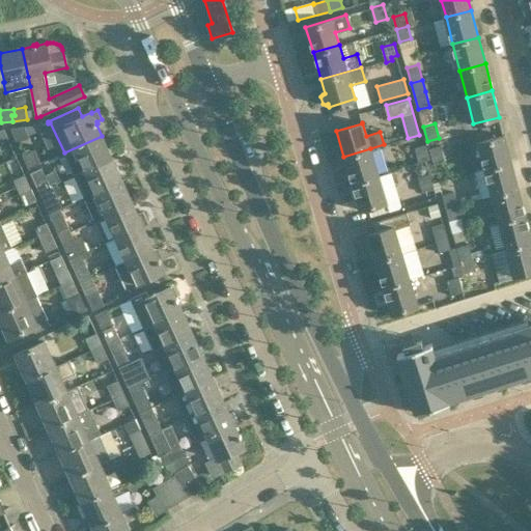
[(29,137),(24,127),(11,128),(18,142),(29,137)]
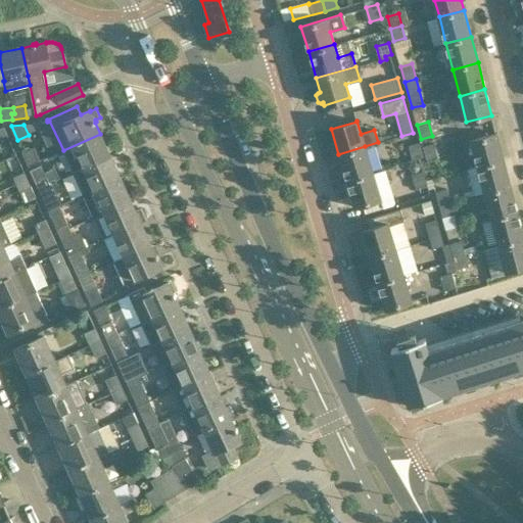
[(110,155),(100,134),(63,150),(74,172),(110,155)]
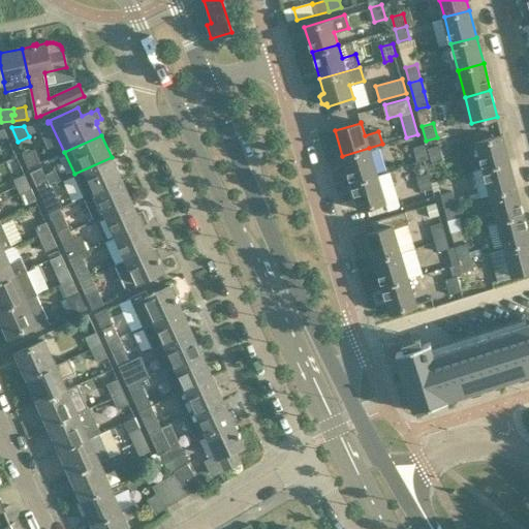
[(502,135),(476,142),(476,143),(483,168),(508,162),(502,135)]
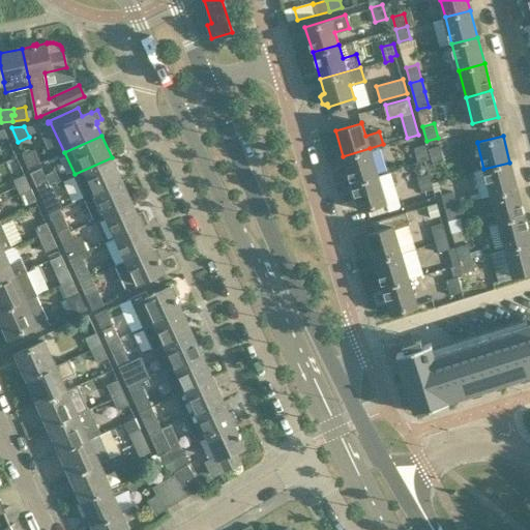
[(413,147),(417,162),(431,158),(425,143),(413,147)]
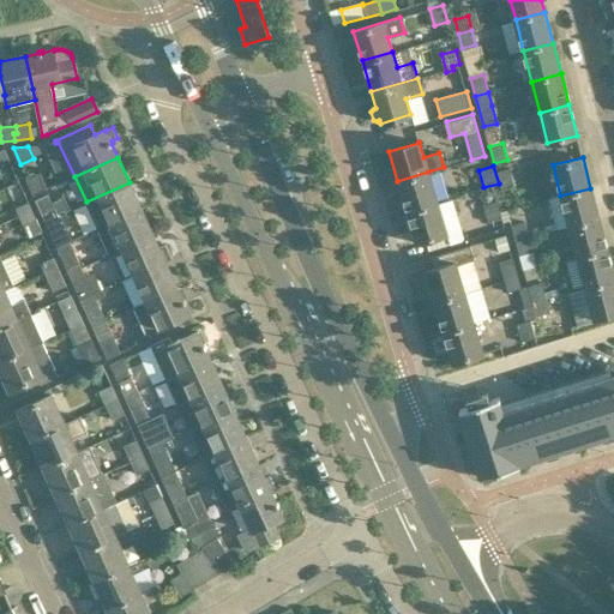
[(497,170),(501,187),(515,184),(510,167),(497,170)]
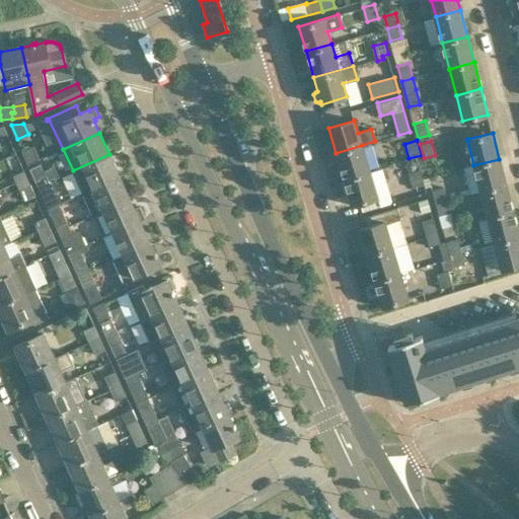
[(370,171),(362,145),(336,153),(344,179),(370,171)]
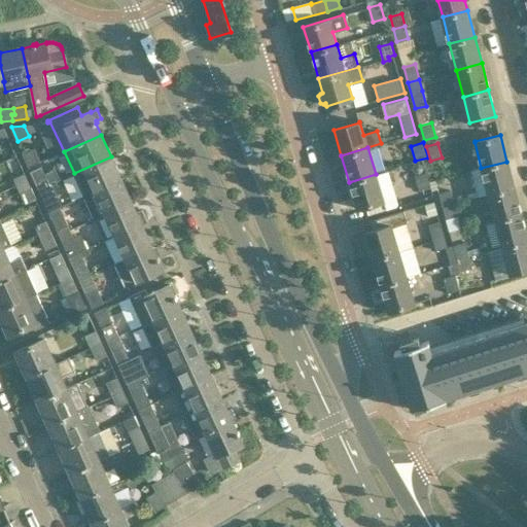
[(23,152),(29,167),(40,162),(34,148),(23,152)]
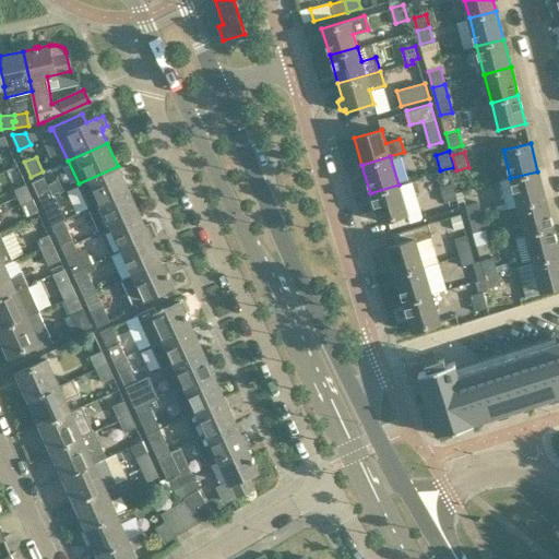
[(129,190),(118,166),(79,183),(90,209),(129,190)]
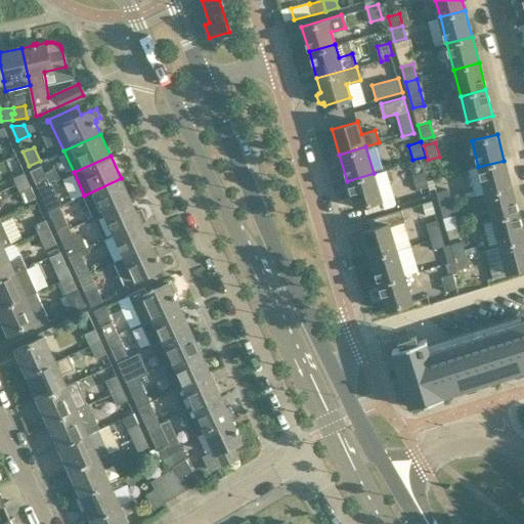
[(511,186),(504,161),(478,167),(485,193),(511,186)]
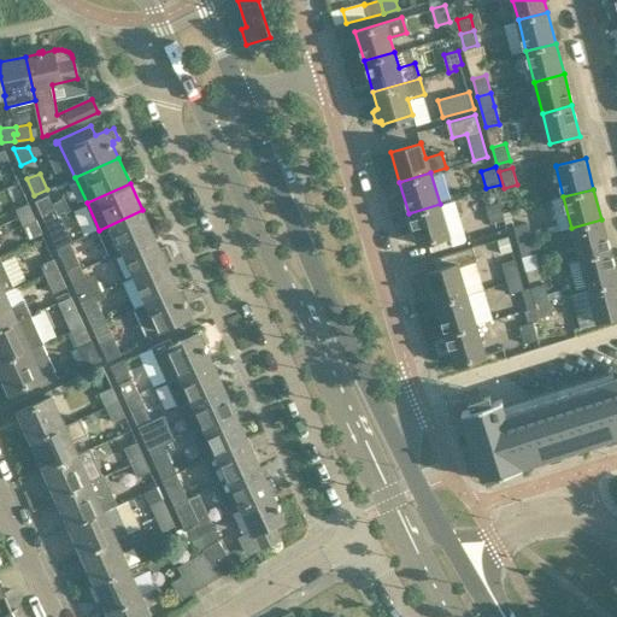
[(50,194),(36,200),(43,216),(51,212),(50,210),(56,207),(50,194)]
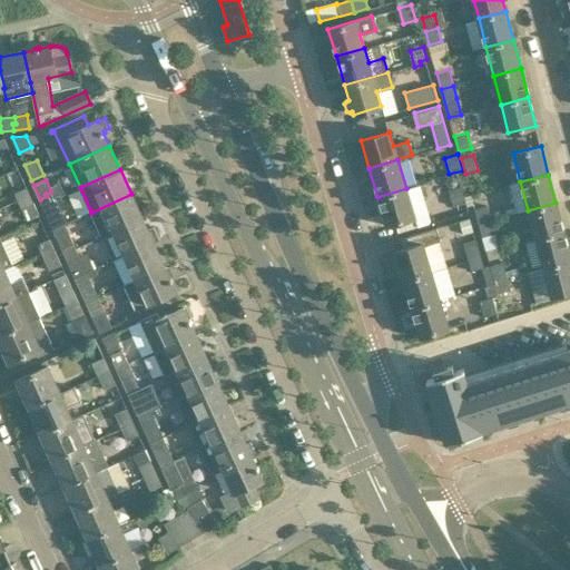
[(406,188),(377,197),(386,225),(414,217),(418,227),(431,223),(420,185),(406,188)]
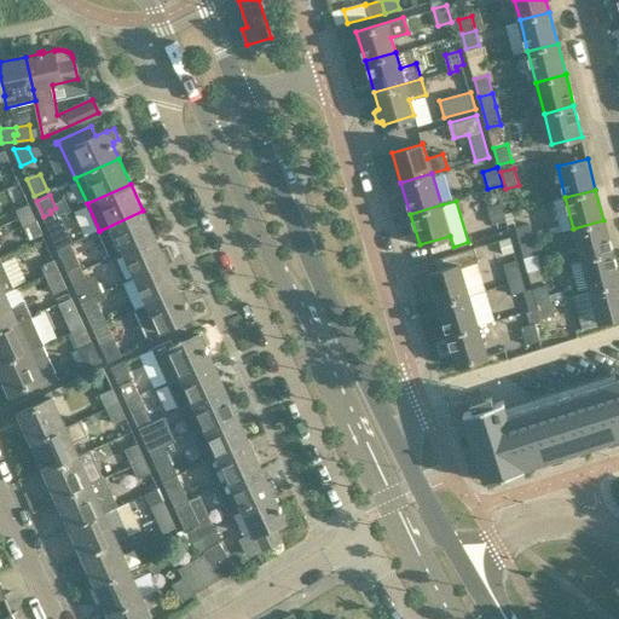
[(487,206),(492,223),(505,219),(501,202),(487,206)]
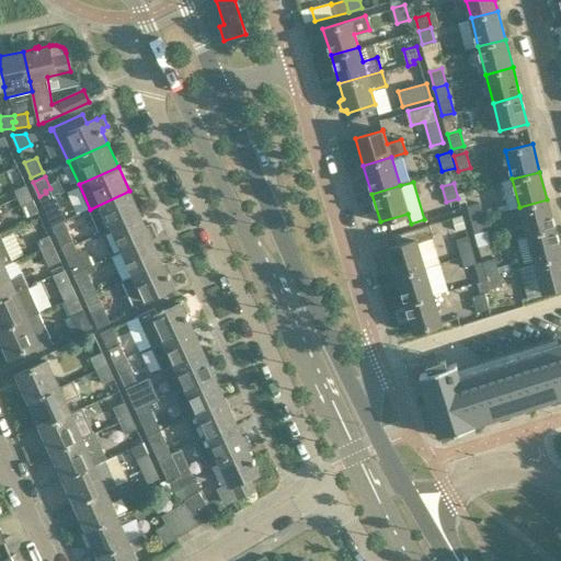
[(27,184),(15,190),(22,204),(27,202),(26,199),(33,196),(27,184)]
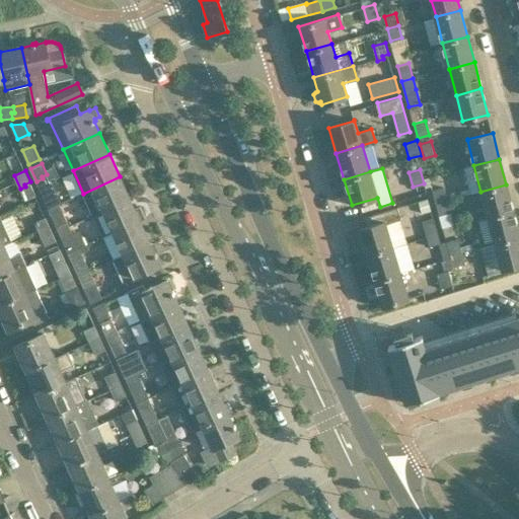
[(42,193),(53,188),(47,174),(42,176),(43,178),(36,181),(42,193)]
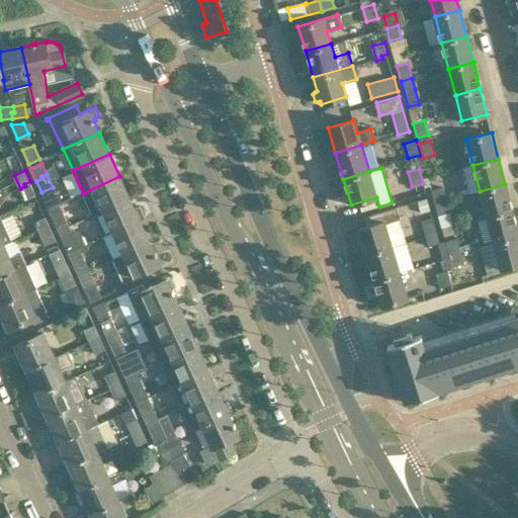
[(130,198),(119,176),(83,193),(92,214),(105,209),(130,198)]
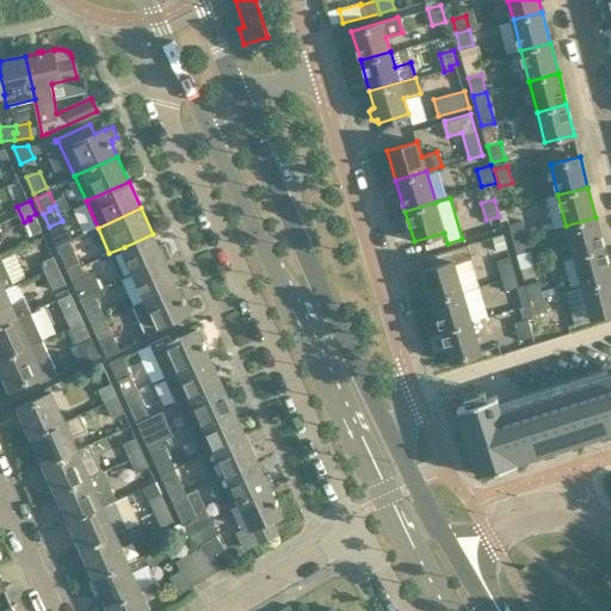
[(43,229),(36,214),(29,217),(30,220),(24,222),(30,235),(43,229)]
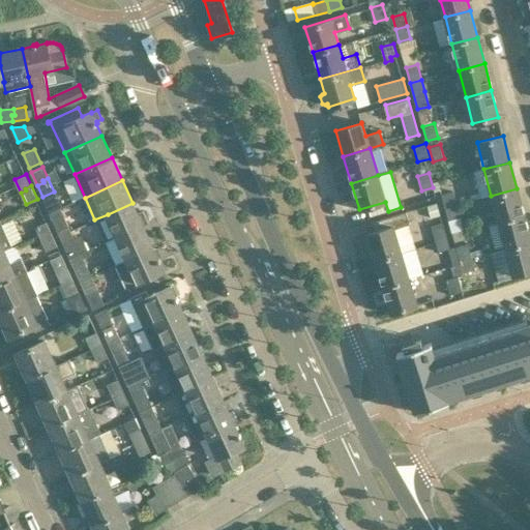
[(524,215),(517,188),(491,196),(498,223),(524,215)]
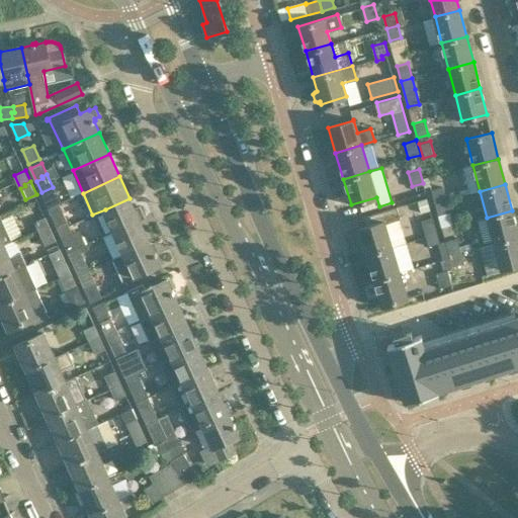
[(431,189),(435,203),(446,200),(442,186),(431,189)]
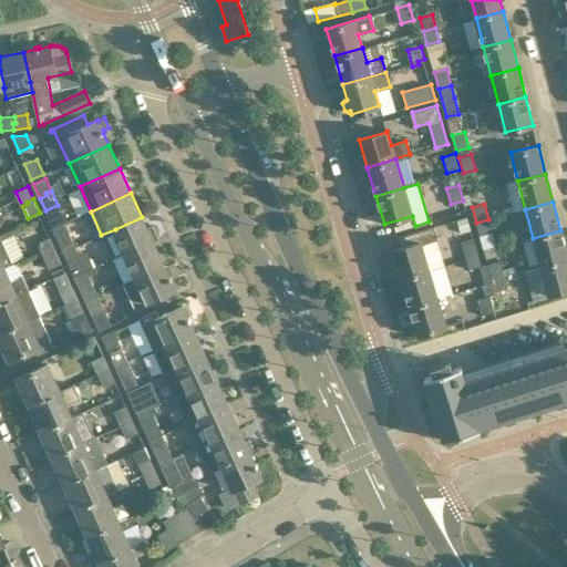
[(153,225),(147,228),(142,217),(115,229),(126,254),(153,241),(153,240),(160,237),(153,225)]
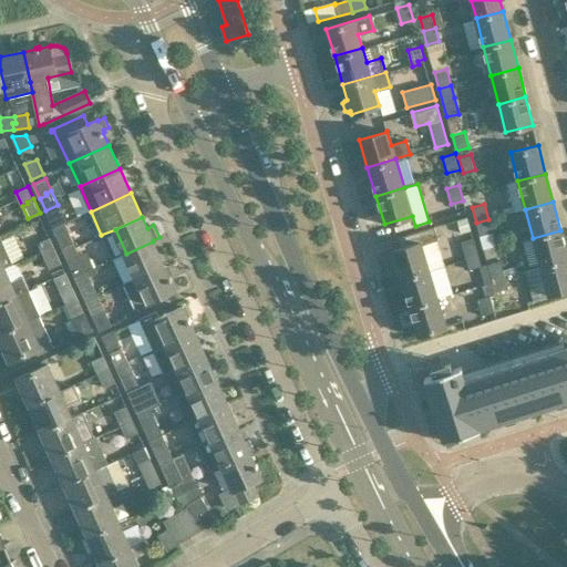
[(492,232),(488,219),(476,223),(480,235),(492,232)]
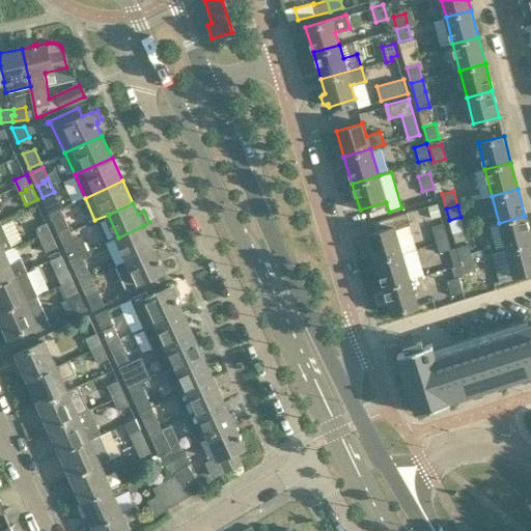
[(61,208),(50,214),(59,233),(64,231),(63,228),(68,226),(61,208)]
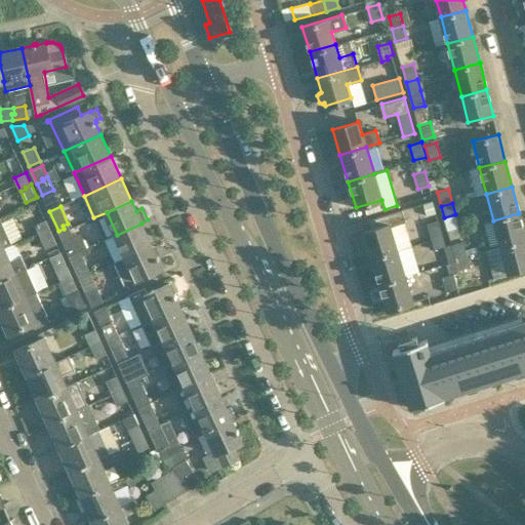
[(397,250),(390,227),(406,223),(402,210),(367,220),(369,230),(364,232),(371,257),(397,250)]
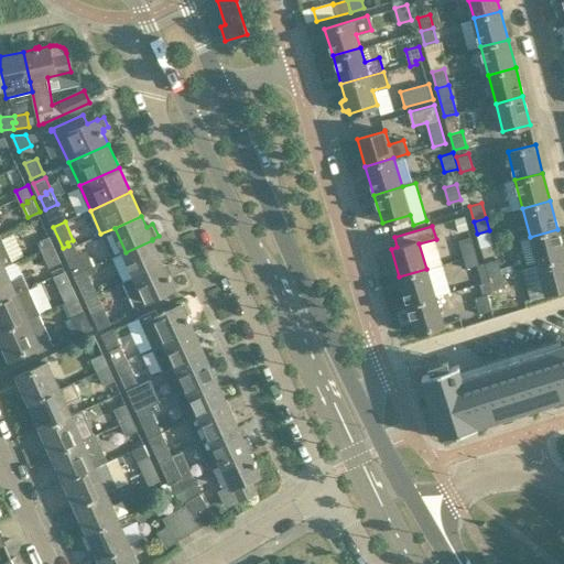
[(563,256),(557,229),(530,237),(537,263),(563,256)]
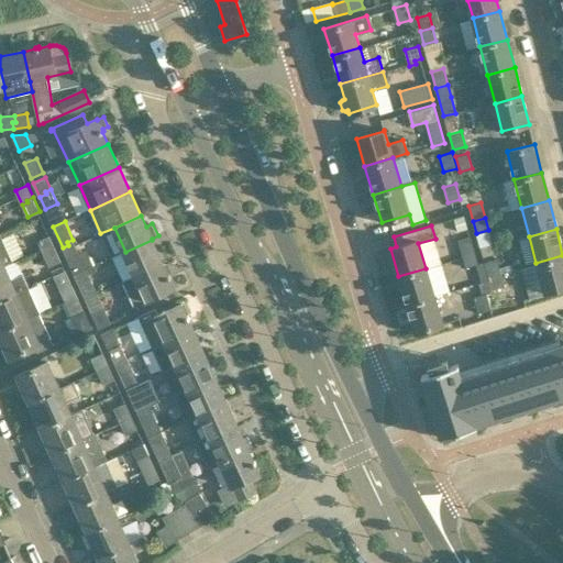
[(51,235),(39,241),(44,255),(51,253),(50,250),(56,247),(51,235)]
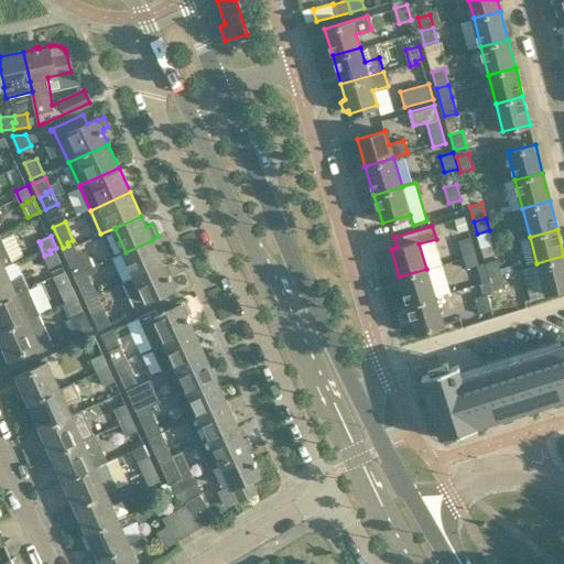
[(12,262),(1,237),(0,237),(0,269),(3,268),(2,267),(12,262)]
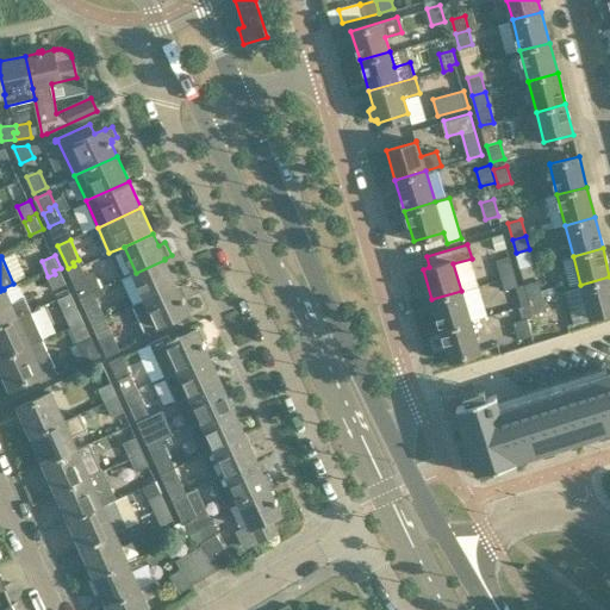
[(514,272),(510,256),(496,261),(500,275),(514,272)]
